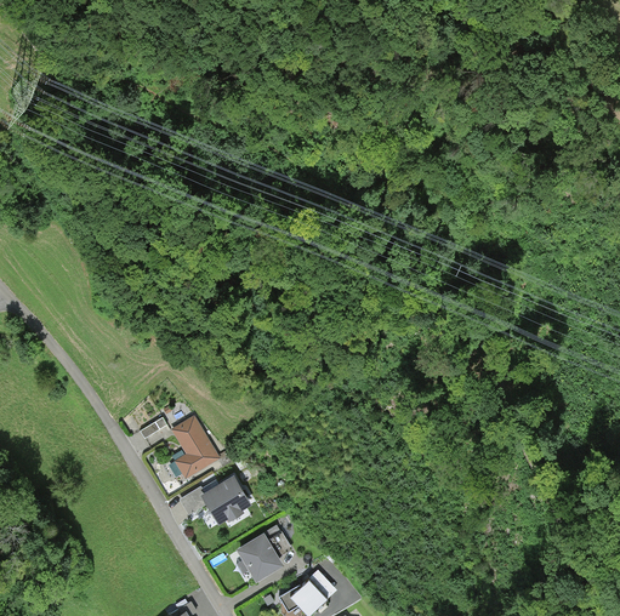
[(185,482),(220,460),(193,417),(170,432),(181,451),(186,457),(175,465),(185,482)]
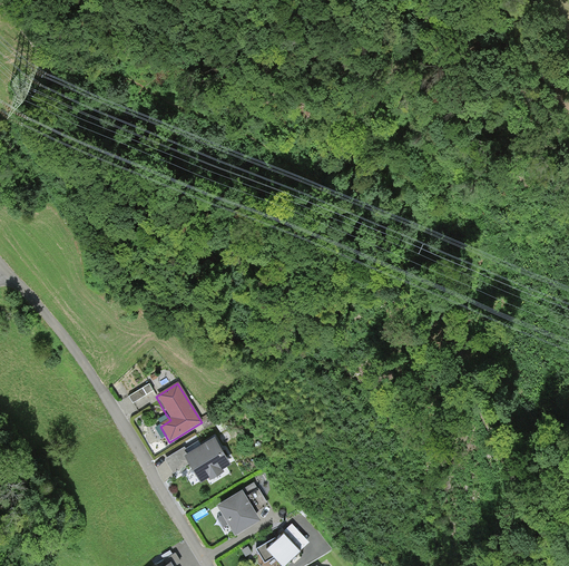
[(128,398),(131,405),(153,392),(149,386),(128,398)]
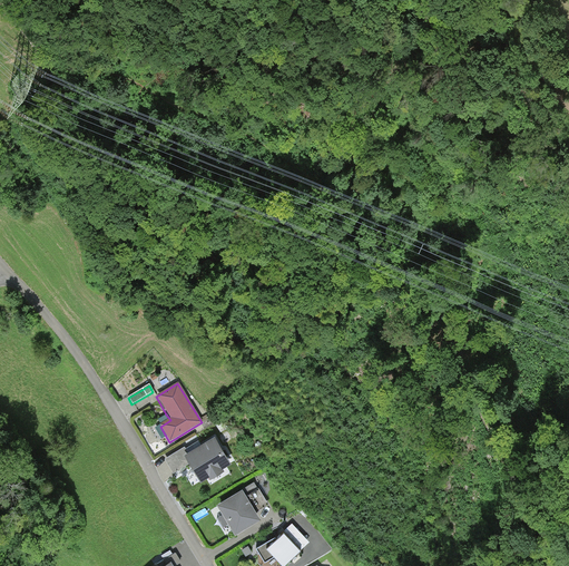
[(186,454),(184,455),(189,465),(200,482),(208,477),(209,479),(224,470),(222,468),(231,462),(214,436),(186,454)]
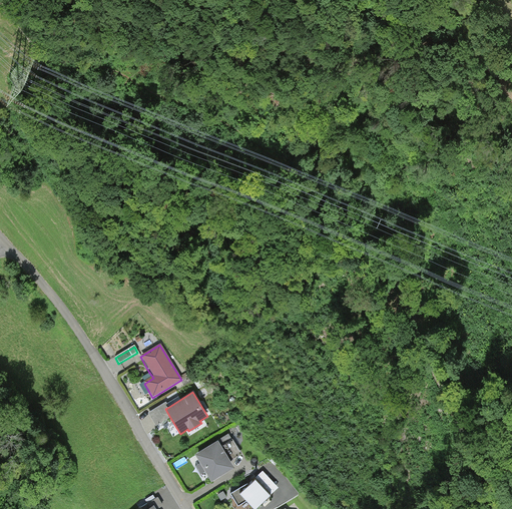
[(165,403),(147,414),(155,427),(170,418),(165,409),(167,408),(165,403)]
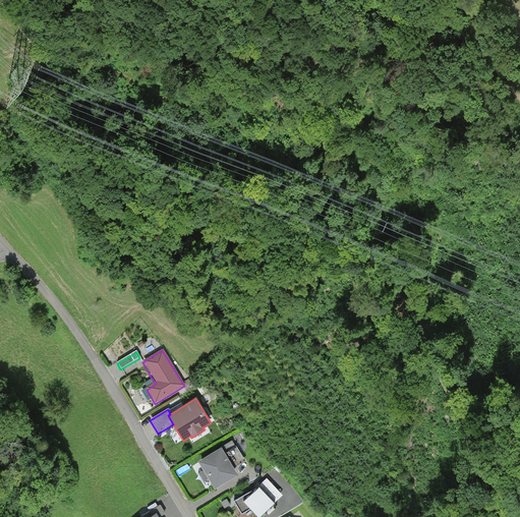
[(221,447),(197,461),(214,487),(224,481),(237,473),(221,447)]
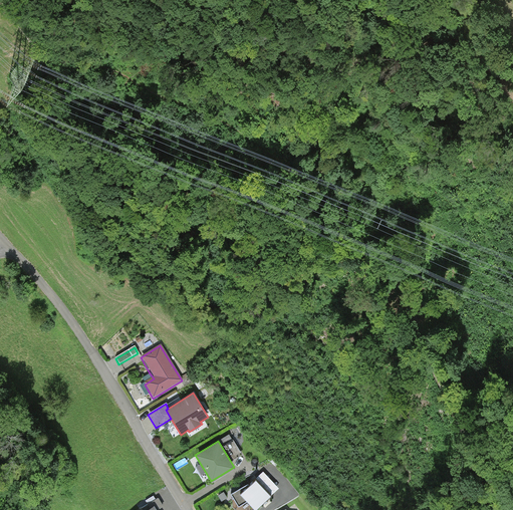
[(262,473),(255,479),(270,495),(271,496),(278,490),(262,473)]
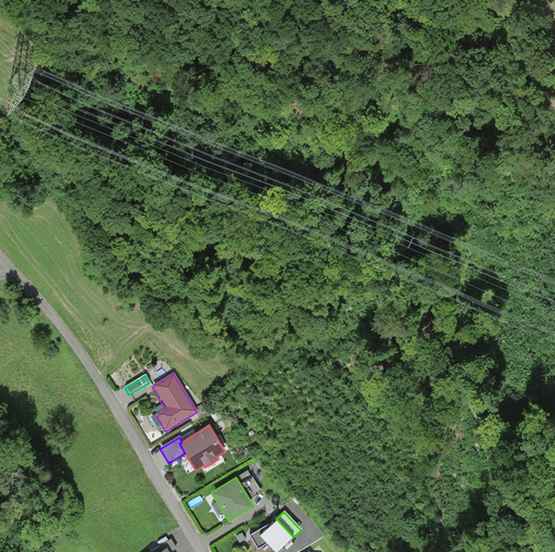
[(276,518),(260,534),(275,551),(277,551),(292,536),(276,518)]
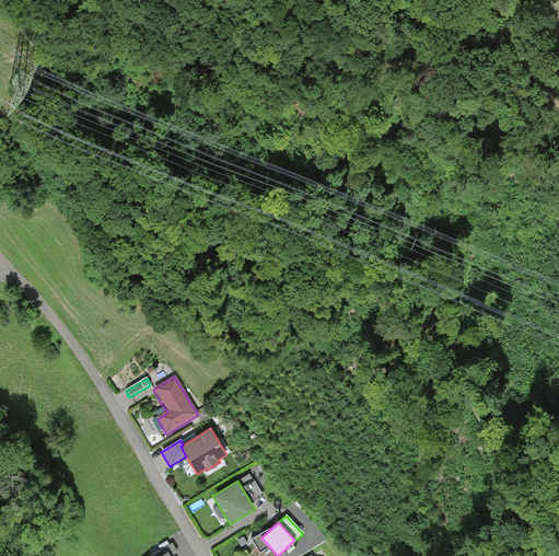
[(246,545),(243,539),(237,543),(241,548),(246,545)]
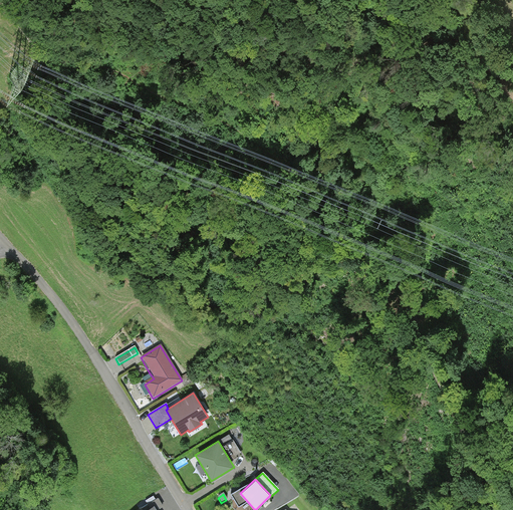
[(143,509),(148,509),(153,505),(156,509),(160,509),(163,507),(158,499),(143,509)]
